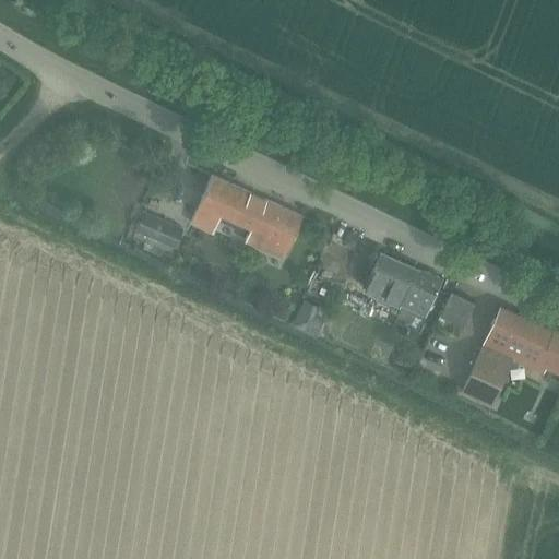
[(212,174),(190,222),(212,232),(221,213),(250,227),(245,239),(283,257),(301,215),(212,174)]
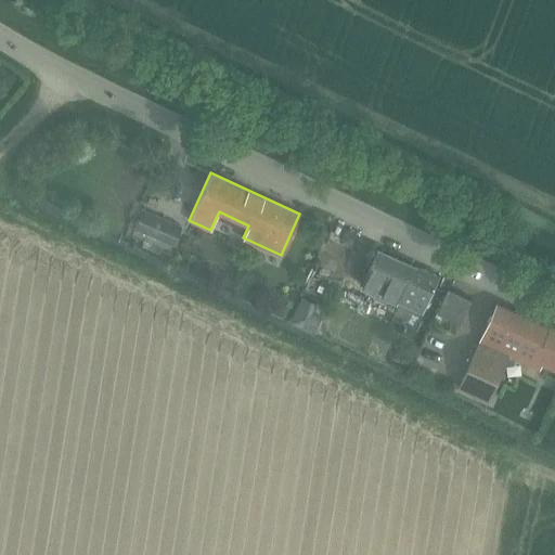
[(134,228),(171,244),(179,226),(142,209),(134,228)]
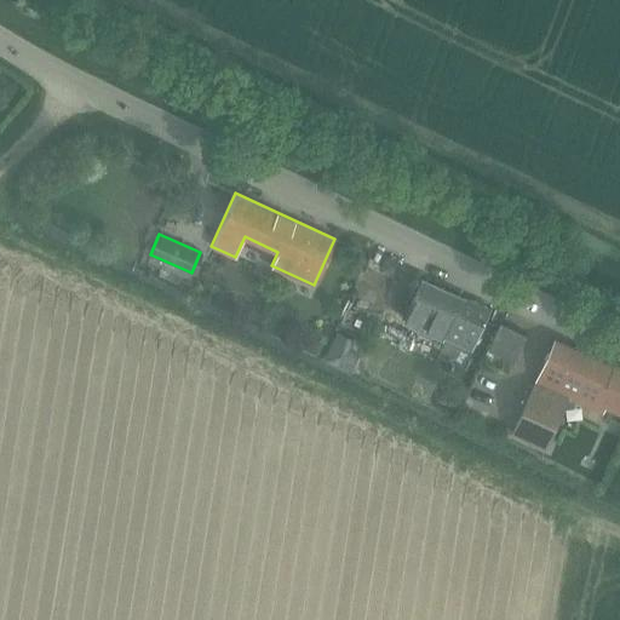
[(384,260),(380,270),(392,275),(397,265),(399,263),(386,257),(384,260)]
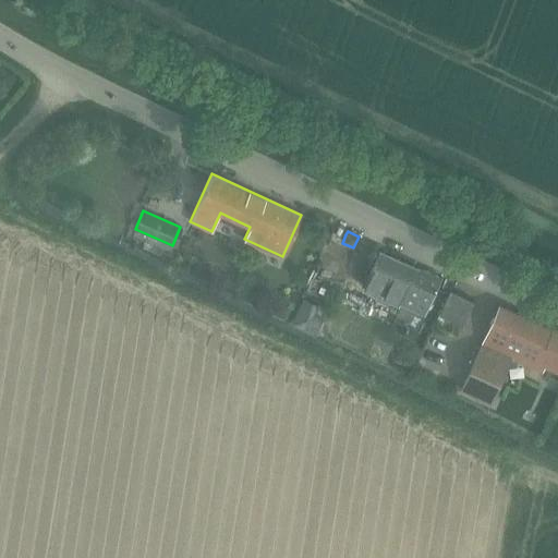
[(326,243),(320,255),(332,262),(338,250),(326,243)]
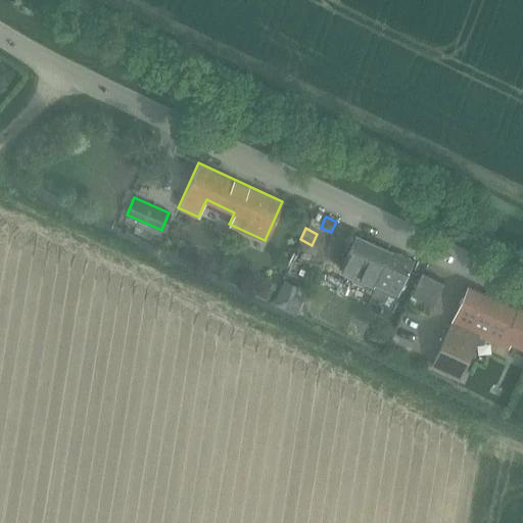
[(355,234),(340,267),(371,281),(399,295),(415,262),(355,234)]
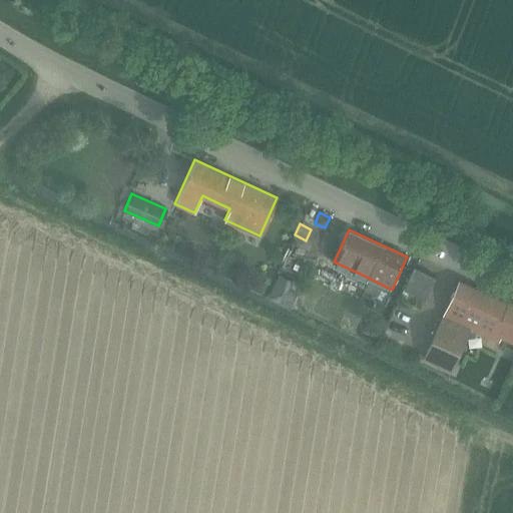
[(415,268),(405,289),(427,299),(437,277),(415,268)]
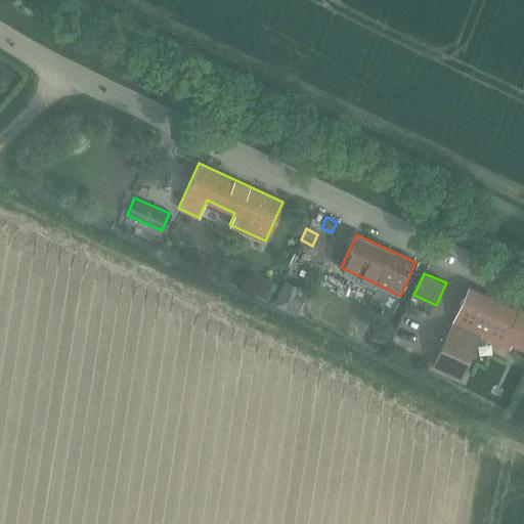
[(274,301),(272,304),(297,315),(298,312),(305,299),(296,295),(299,289),(300,287),(298,286),(284,279),(274,301)]
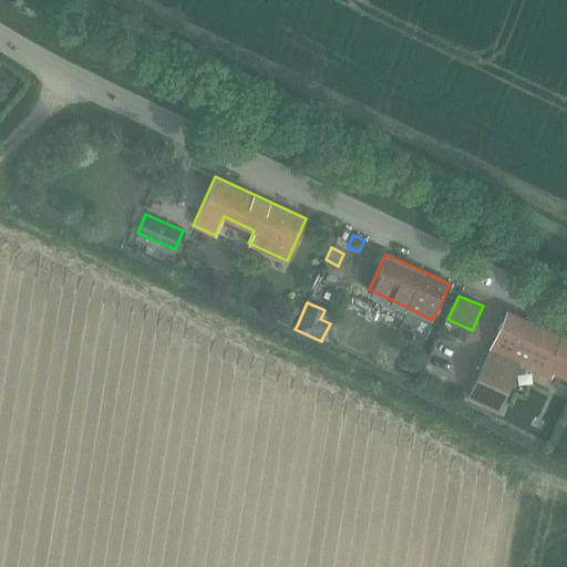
[(468,397),(473,399),(498,410),(505,397),(521,362),(566,384),(566,336),(509,309),(468,397)]
